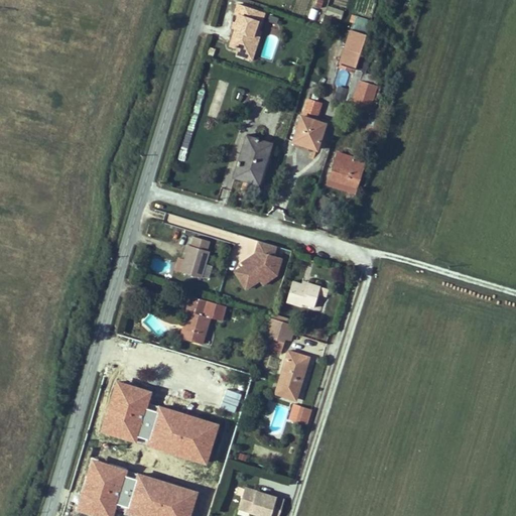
[(238,2),(235,11),(239,14),(243,4),(238,2)]
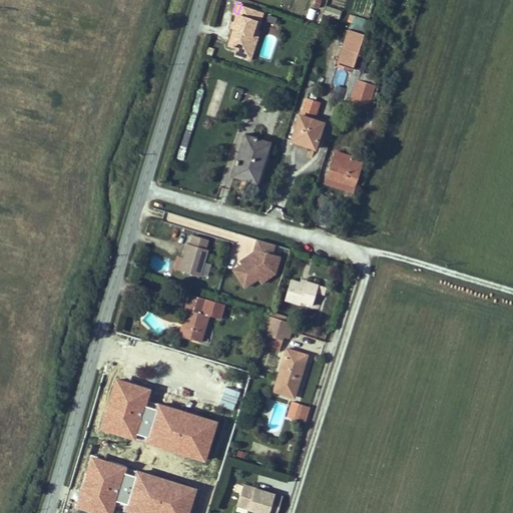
[(253,30),(259,31),(265,13),(241,4),(237,14),(235,20),(233,27),(228,41),(236,44),(246,48),(253,30)]
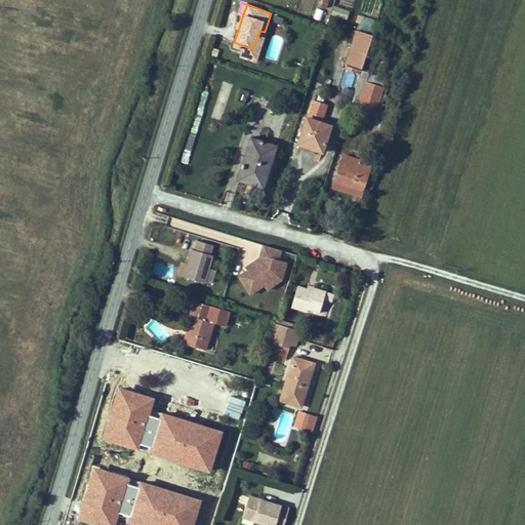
[(347,19),(350,10),(333,6),(330,14),(347,19)]
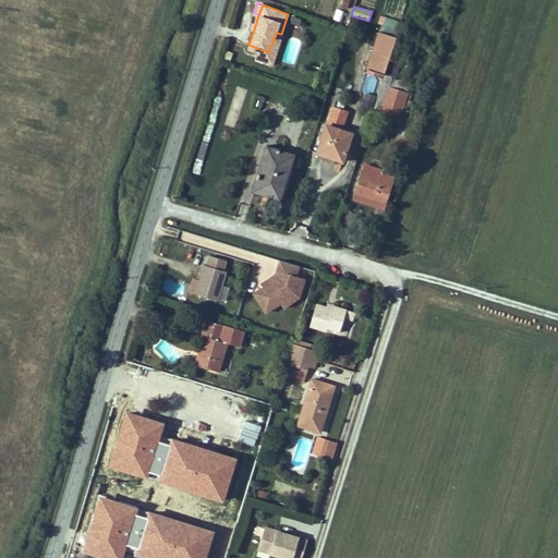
[(337,10),(334,21),(341,22),(343,12),(337,10)]
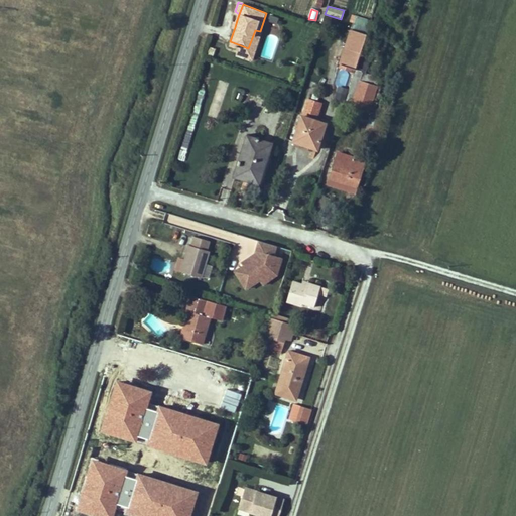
[(355,16),(352,28),(368,32),(371,20),(355,16)]
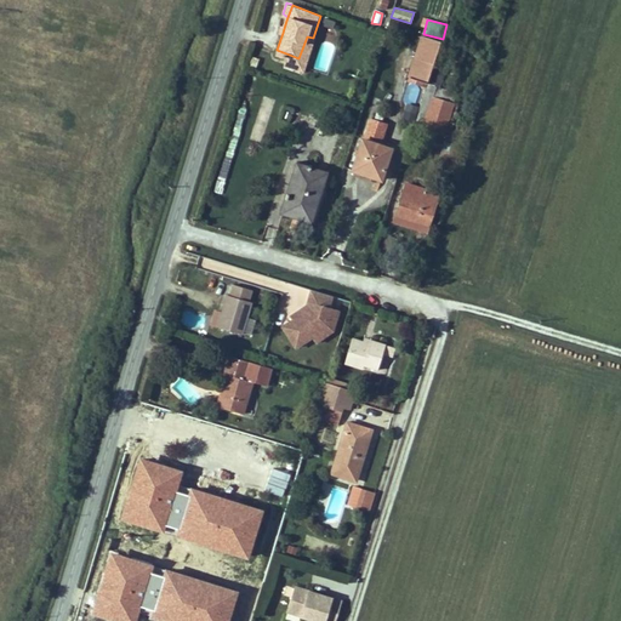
[(439,43),(421,35),(406,77),(426,84),(439,43)]
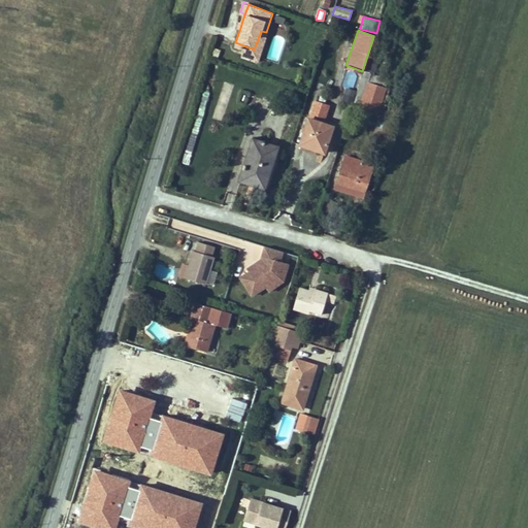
[(268,32),(266,32),(261,31),(254,50),(243,45),(240,55),(259,61),(268,32)]
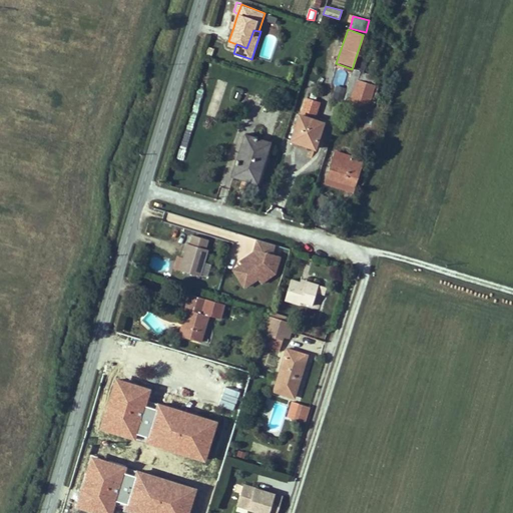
[(340,104),(348,106),(360,111),(369,86),(356,82),(348,79),(340,104)]
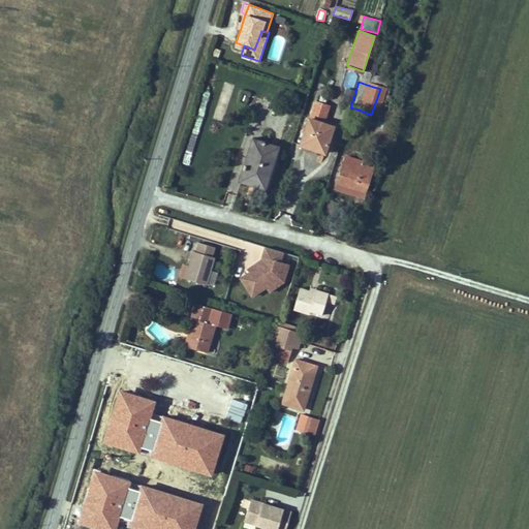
[(221,100),(230,101),(232,85),(223,83),(221,100)]
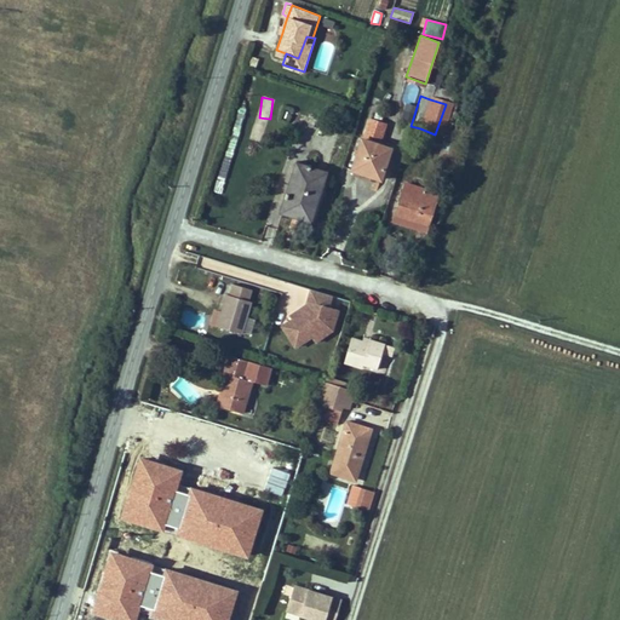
[(440,136),(451,105),(446,104),(435,135),(440,136)]
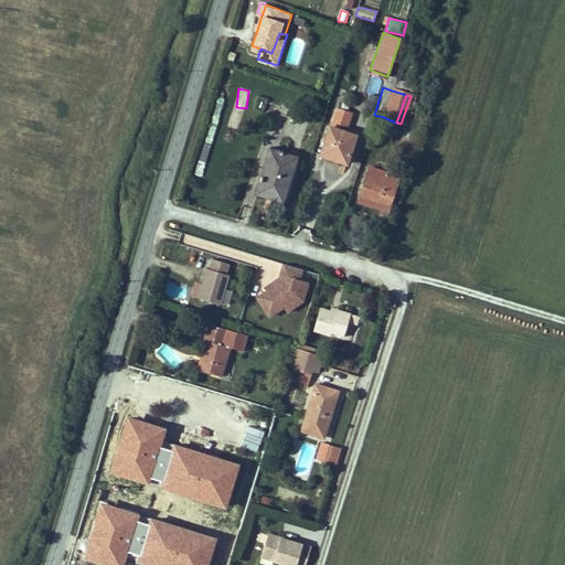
[(337,158),(345,132),(328,127),(319,152),(337,158)]
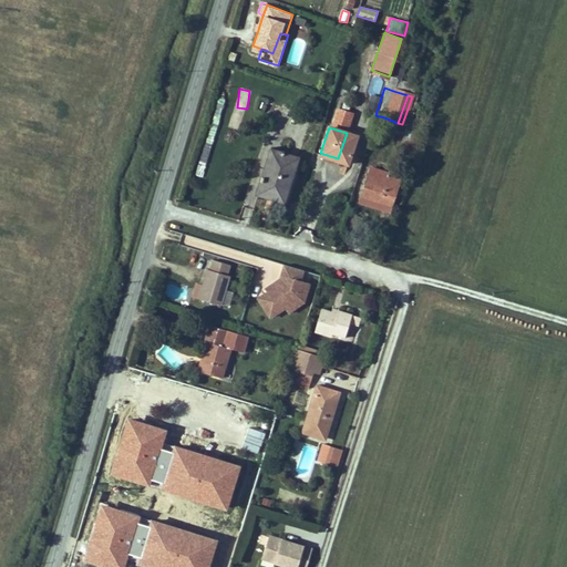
[(347,133),(338,158),(342,160),(351,134),(347,133)]
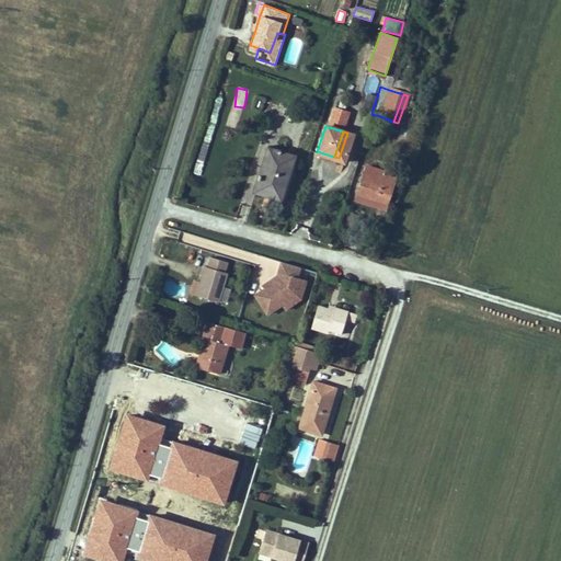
[(347,133),(339,158),(344,160),(353,135),(347,133)]
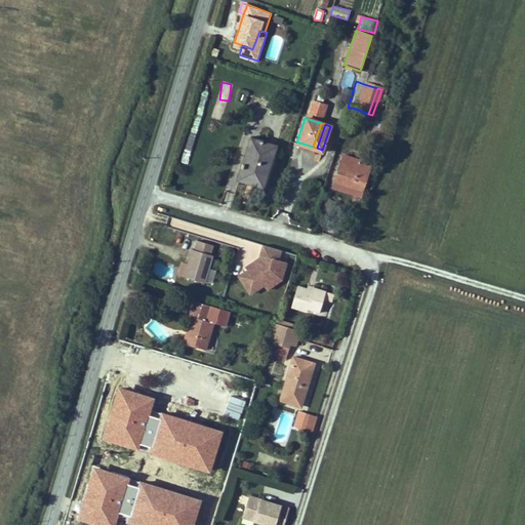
[(249,136),(234,179),(259,189),(275,145),(249,136)]
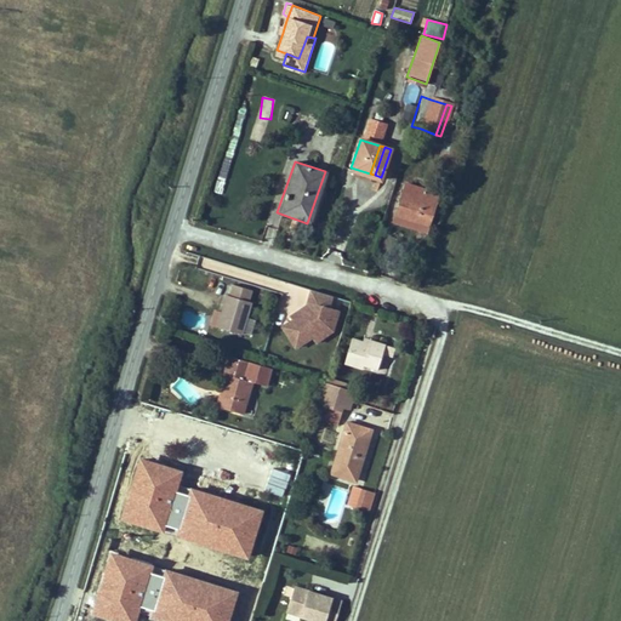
[(221,183),(215,187),(223,199),(229,195),(221,183)]
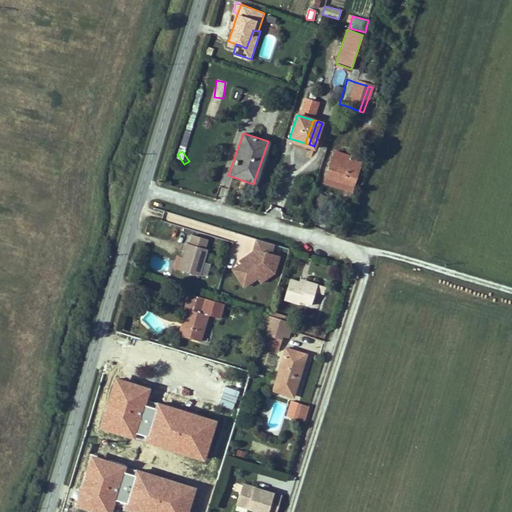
[(349,158),(346,164),(341,163),(333,186),(350,191),(360,161),(349,158)]
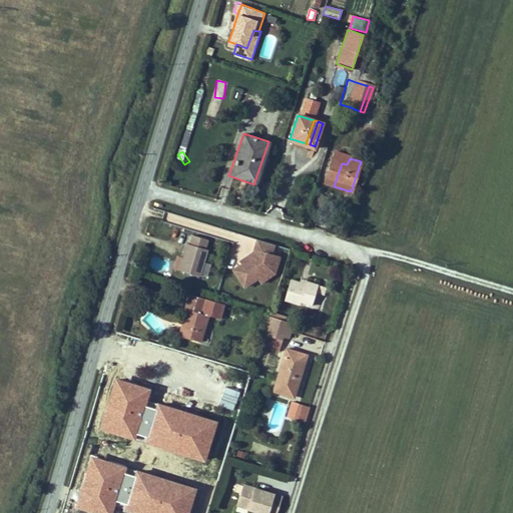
[(334,186),(342,163),(333,160),(325,183),(334,186)]
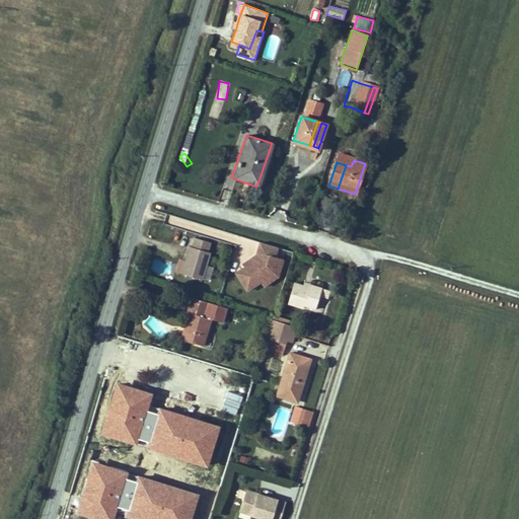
[(186,246),(178,273),(200,280),(201,276),(208,279),(211,267),(205,265),(208,252),(204,251),(207,242),(193,238),(190,247),(186,246)]
